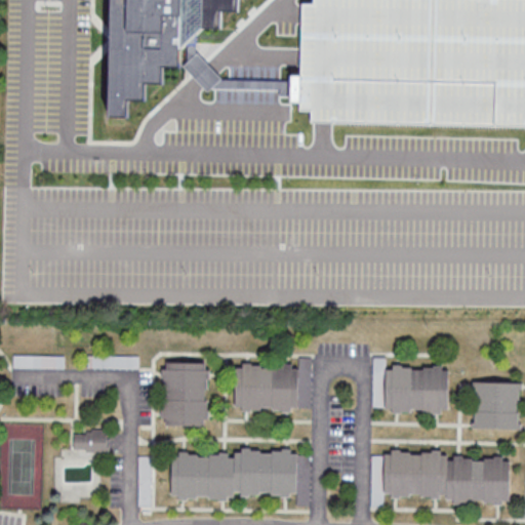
[(239,0),(240,10),(223,10),(221,28),(203,27),(182,46),(182,66),(164,67),(164,82),(147,82),(147,98),(129,98),(128,116),(109,115),(111,0),(239,0)]
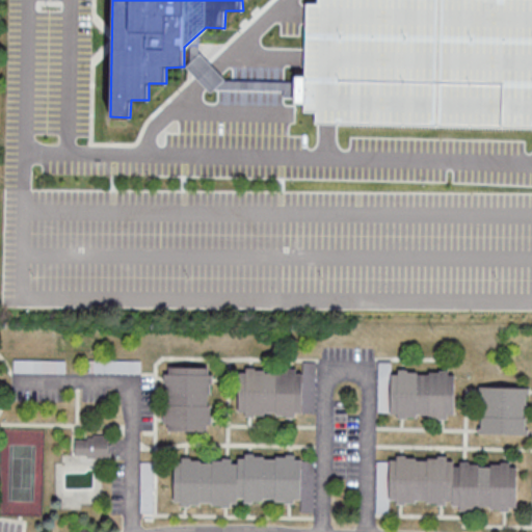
[(141,362),(89,362),(89,375),(141,375),(141,362)]
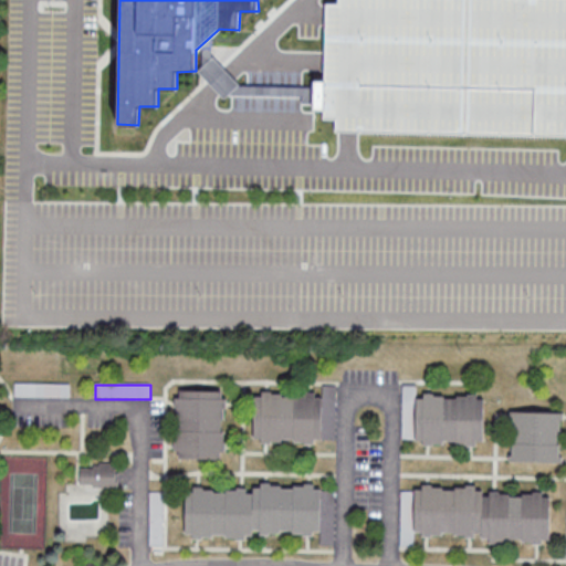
[(228,391),(176,391),(175,460),(227,461),(228,391)]
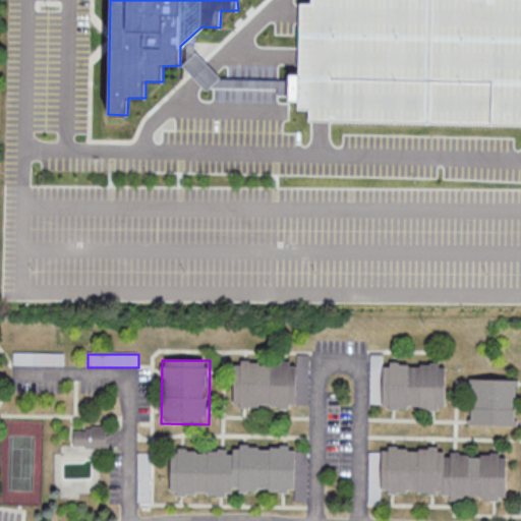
[(298,397),(298,362),(234,362),(234,408),(305,408),(305,397),(298,397)]
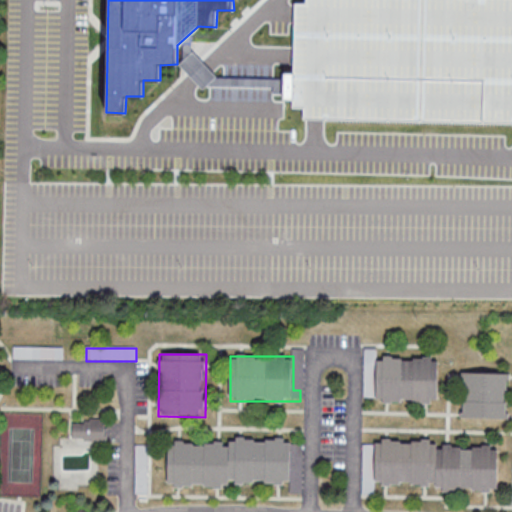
[(365,357),(364,402),(437,403),(438,359),(365,357)]
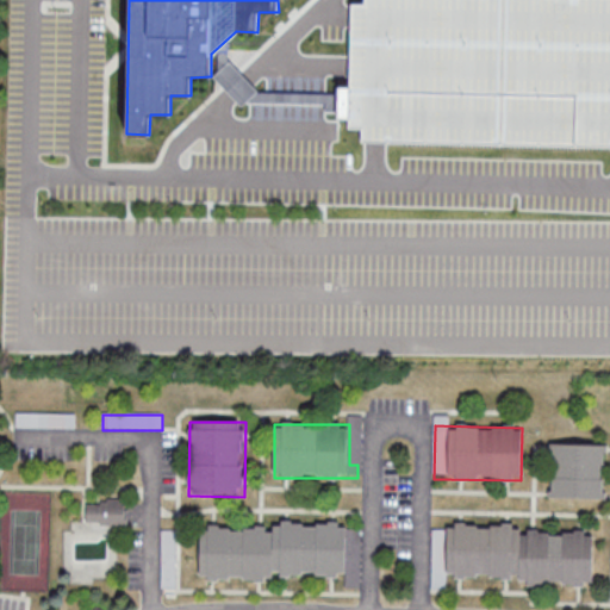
[(604,502),(605,446),(551,444),(549,499),(604,502)]
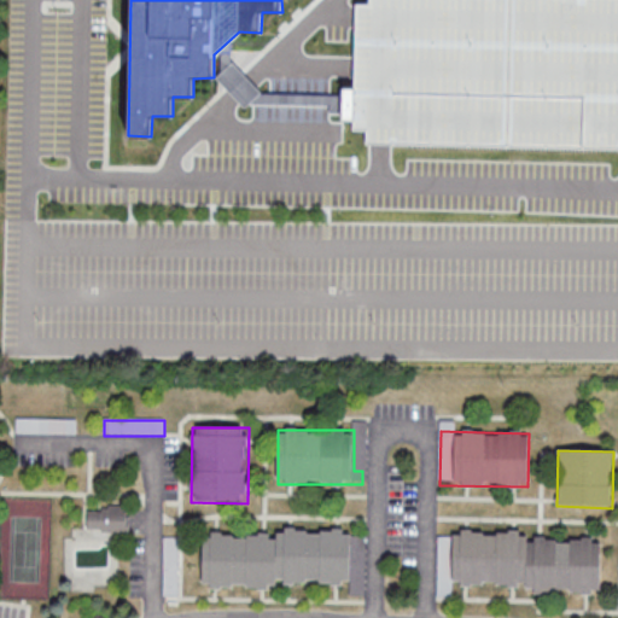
[(109,506),(126,506),(127,519),(129,519),(129,536),(110,537),(110,534),(103,535),(103,530),(88,530),(88,513),(103,513),(103,509),(109,509),(109,506)]
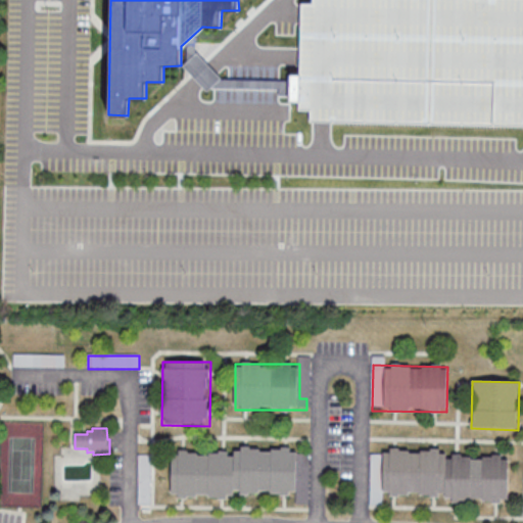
[(294,495),(294,450),(171,450),(171,495),(294,495)]
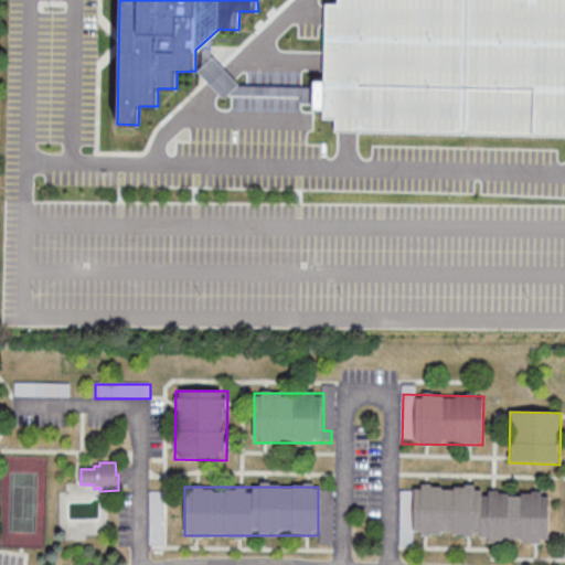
[(548,542),(551,492),(409,487),(407,542),(412,543),(412,536),(548,542)]
